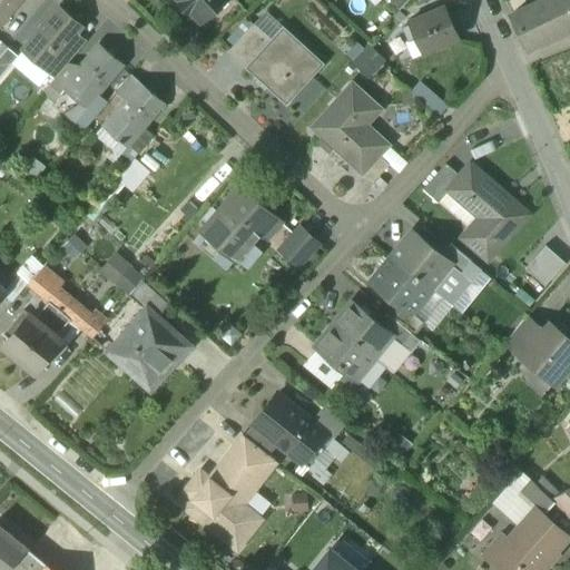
[(0,0),(0,25),(20,0),(0,0)]
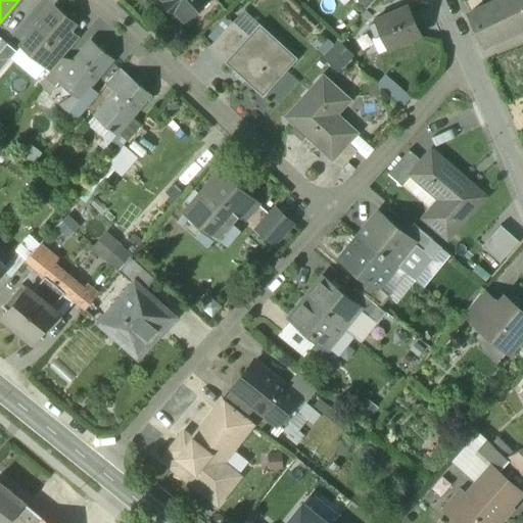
[(208,0),(165,0),(167,0),(164,3),(175,13),(177,10),(187,21),(208,0)]
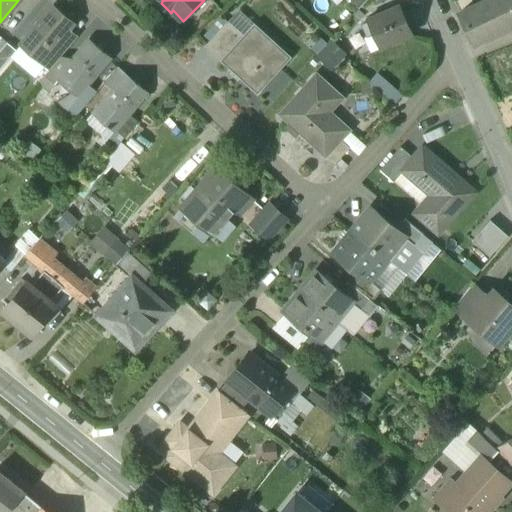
[(350,0),(359,9),(366,0),(350,0)]
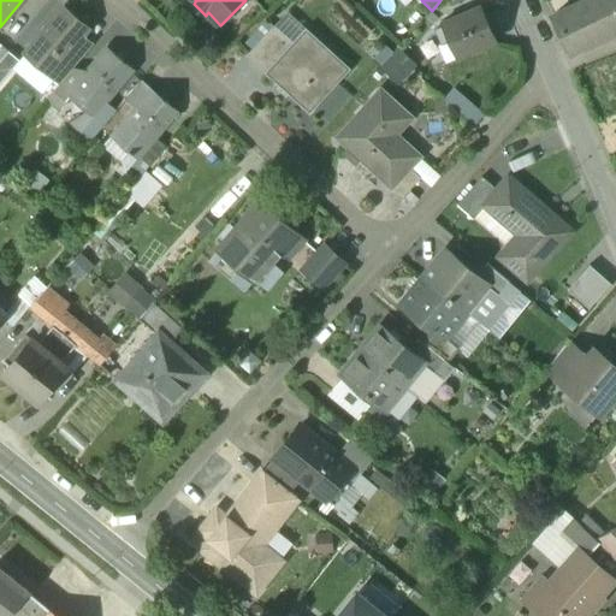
[(615,0),(584,0),(552,16),(570,53),(615,31),(615,0)]
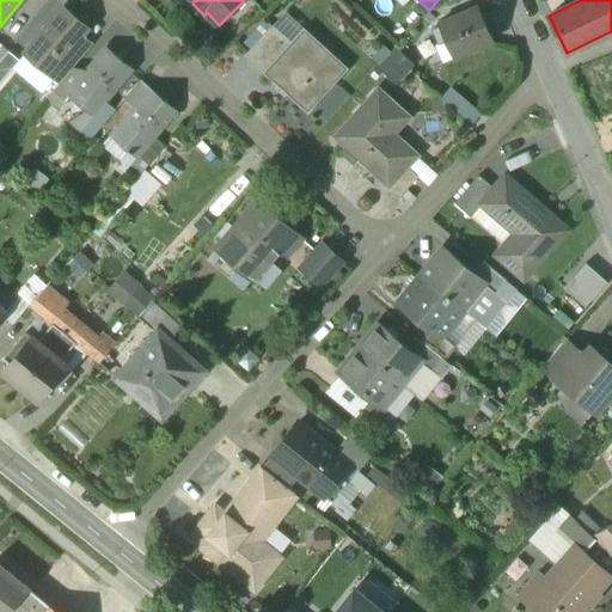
[(477,5),(438,23),(439,26),(433,29),(439,44),(446,41),(453,57),(493,40),(477,5)]
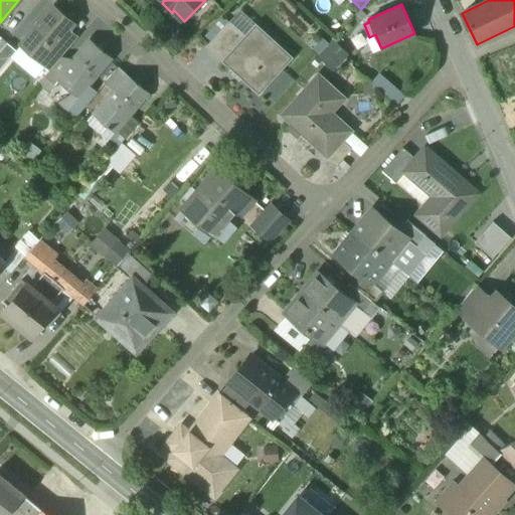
[(53,6),(20,45),(41,63),(59,42),(74,24),(53,6)]
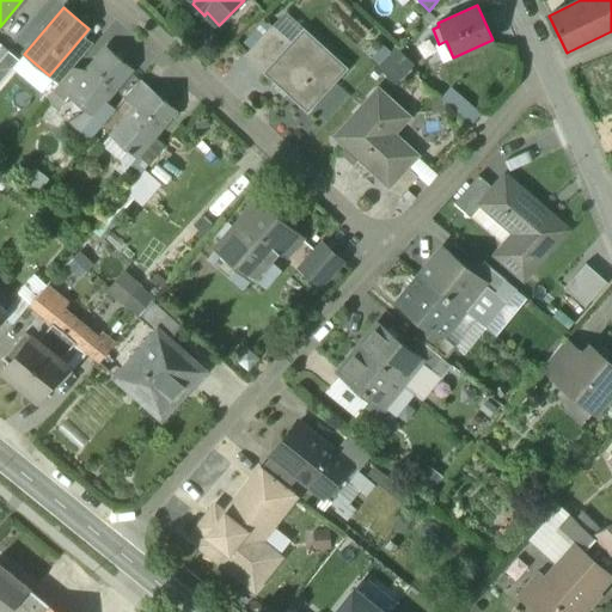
[(273,25),(245,55),(264,73),(292,43),(273,25)]
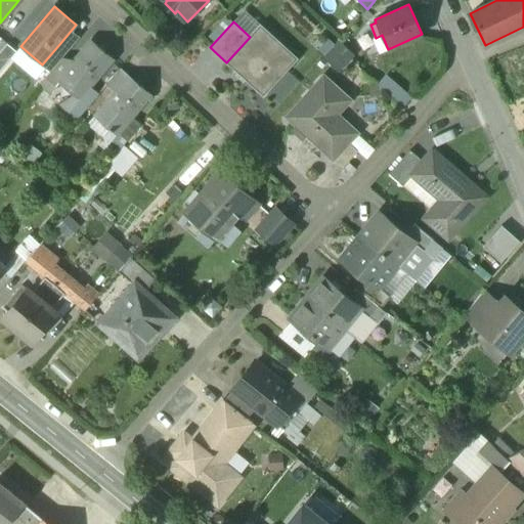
[(250,37),(226,62),(225,62),(263,97),(287,71),(266,52),(277,40),(260,25),(250,37)]
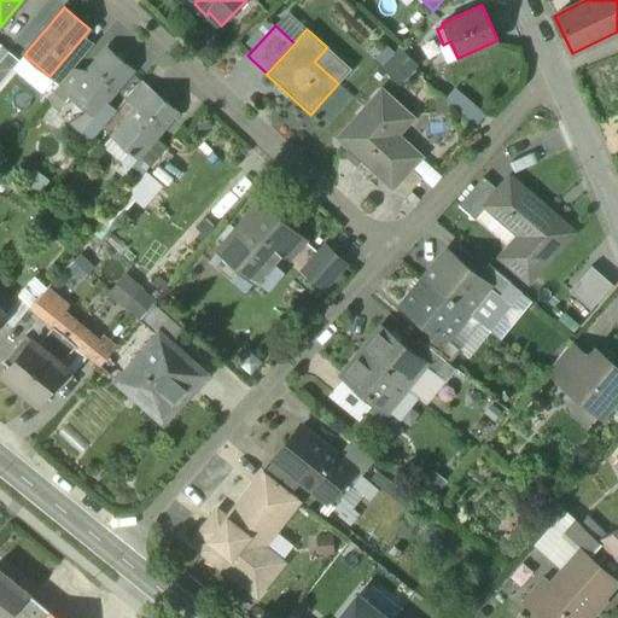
[(83,77),(68,95),(70,98),(93,117),(94,117),(106,103),(133,70),(108,48),(83,77)]
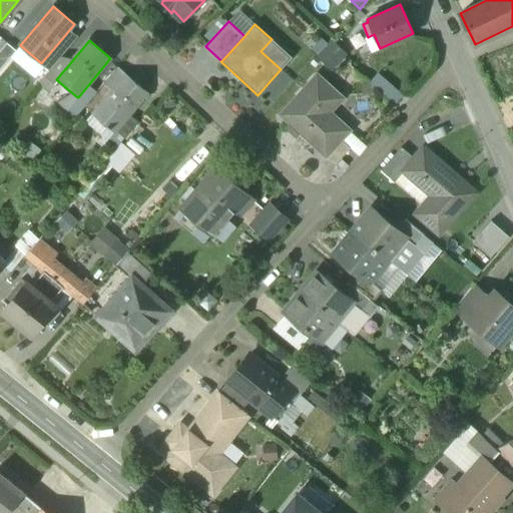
[(59,42),(41,63),(49,70),(61,57),(67,49),(59,42)]
